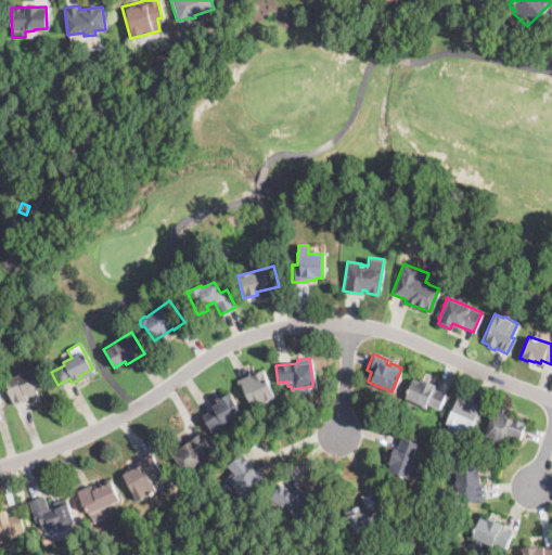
[(12,404),(4,377),(38,369),(43,386),(35,389),(36,394),(25,397),(26,401),(12,404)]
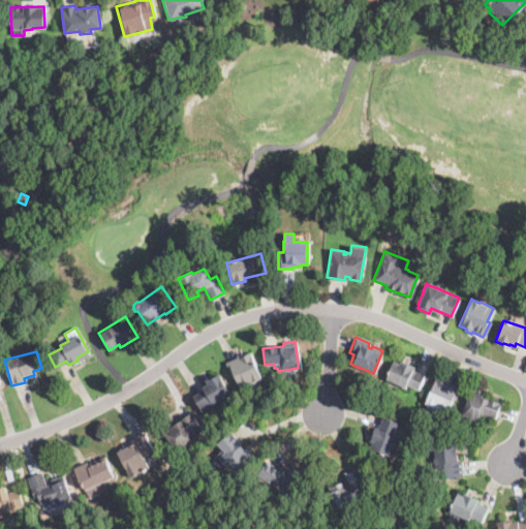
[(249,351),(250,354),(261,386),(252,390),(249,381),(234,387),(224,362),(236,358),(236,355),(242,353),(242,354),(249,351)]
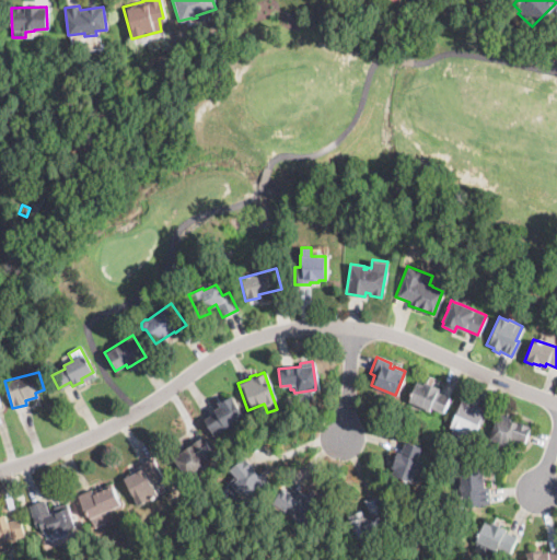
[(429,384),(432,385),(438,387),(436,392),(448,397),(441,412),(429,407),(428,410),(408,401),(416,382),(422,385),(424,382),(429,384)]
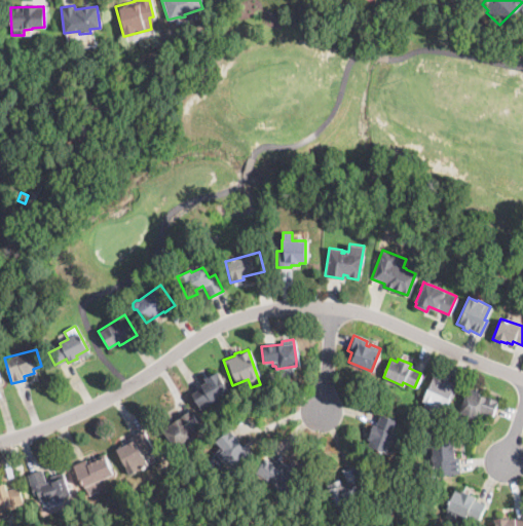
[(198,408),(190,393),(200,387),(199,385),(206,381),(203,378),(216,371),(227,391),(198,408)]
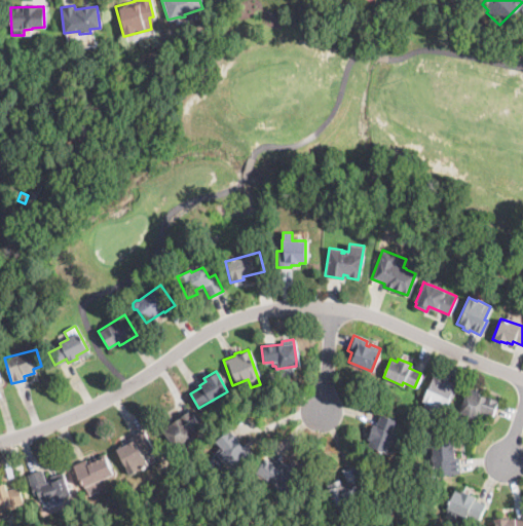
[(438,377),(439,378),(440,376),(446,378),(445,380),(456,385),(451,399),(449,398),(443,411),(442,411),(420,401),(432,375),(438,377)]
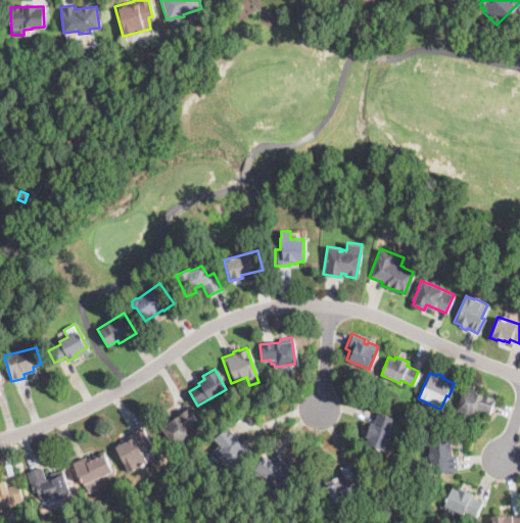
[(471,388),(473,389),(494,398),(494,400),(488,414),(481,411),(479,415),(475,414),(473,418),(467,415),(464,422),(461,421),(452,418),(456,409),(454,408),(462,388),(463,389),(464,386),(471,388)]
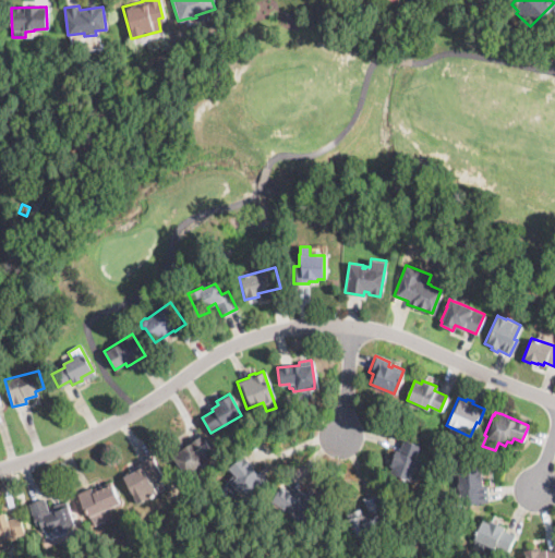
[(188,477),(186,478),(171,457),(201,436),(209,448),(198,457),(204,465),(188,477)]
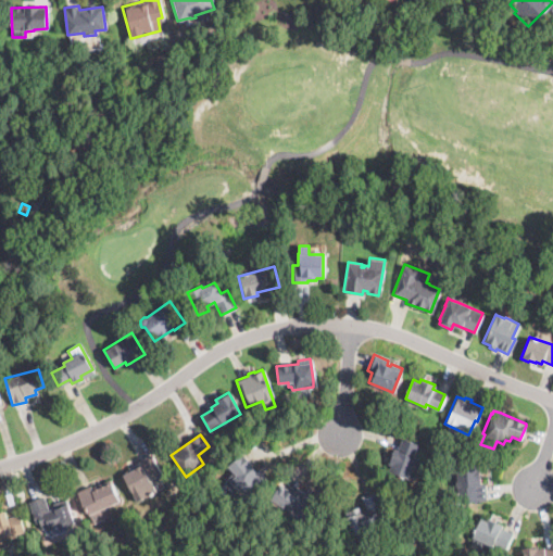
[(416,446),(415,451),(412,456),(417,458),(413,469),(412,468),(406,479),(388,471),(390,466),(386,464),(392,447),(397,449),(401,437),(417,443),(416,446)]
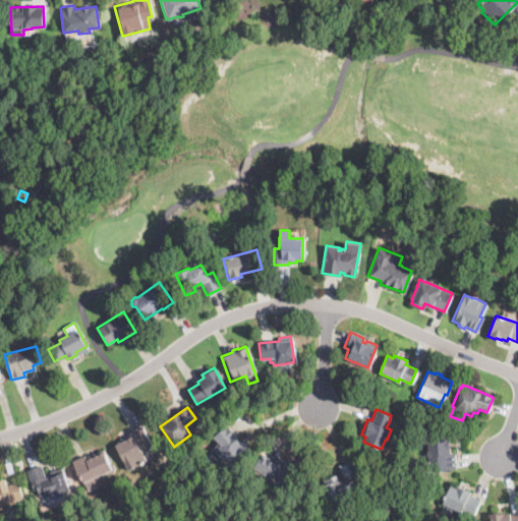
[(127,469),(126,469),(114,446),(131,437),(128,430),(134,427),(140,424),(150,445),(140,449),(146,460),(127,469)]
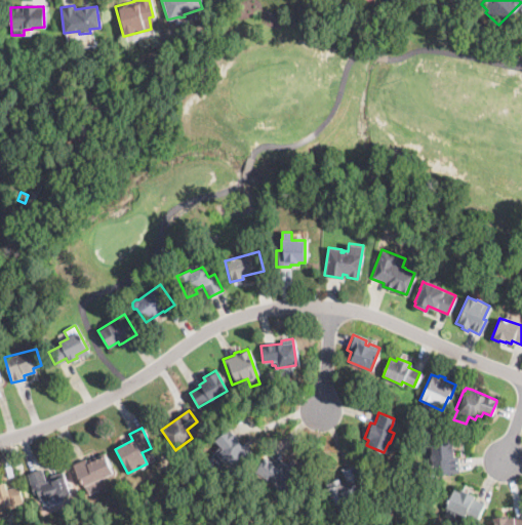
[(226,475),(224,478),(215,468),(223,461),(215,453),(222,449),(214,440),(228,429),(249,456),(226,475)]
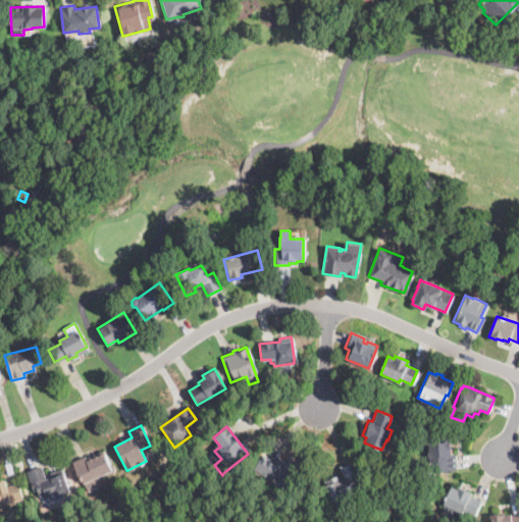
[(449,453),(449,454),(455,454),(456,470),(428,471),(427,458),(426,458),(426,451),(427,451),(426,434),(449,433),(449,453)]
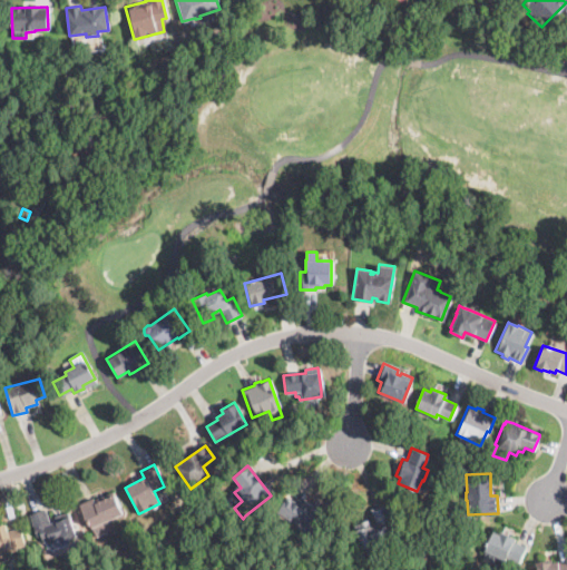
[(114,498),(117,505),(121,514),(88,529),(80,509),(78,504),(93,498),(95,503),(113,495),(114,498)]
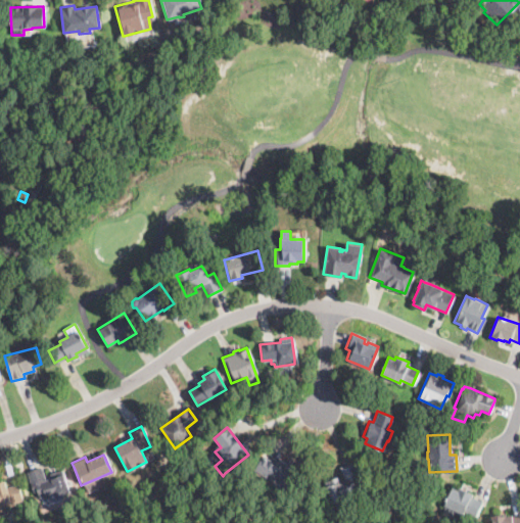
[(269,463),(272,465),(277,458),(285,463),(287,462),(297,468),(283,490),(278,487),(276,490),(268,485),(271,481),(252,469),(260,457),(269,463)]
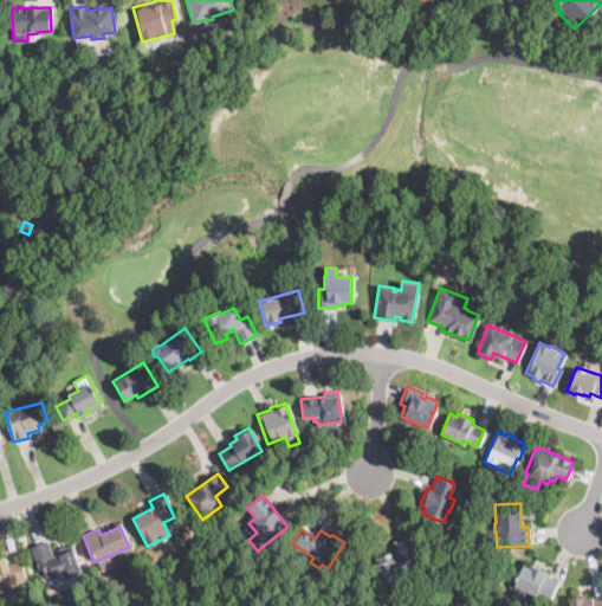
[(415,556),(412,559),(416,571),(412,573),(413,578),(383,590),(374,563),(383,560),(381,555),(386,553),(389,552),(392,556),(397,554),(393,541),(408,535),(415,556)]
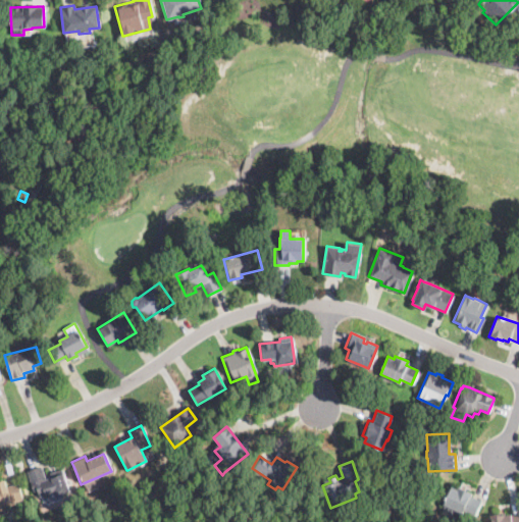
[(41,467),(45,479),(50,477),(49,473),(60,468),(68,492),(60,496),(59,492),(45,498),(44,493),(38,496),(36,489),(33,490),(26,472),(41,467)]
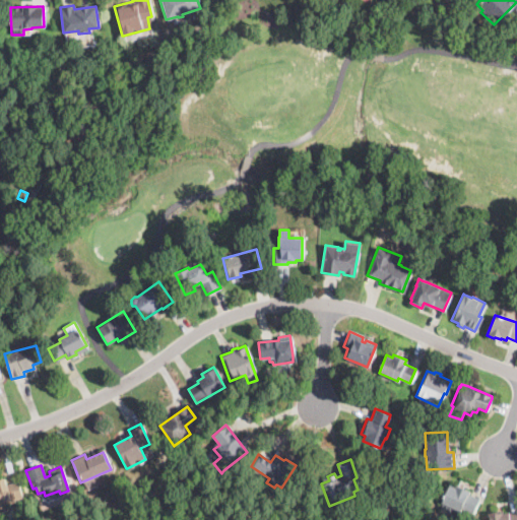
[(0,479),(7,478),(8,483),(16,481),(21,498),(0,503),(0,479)]
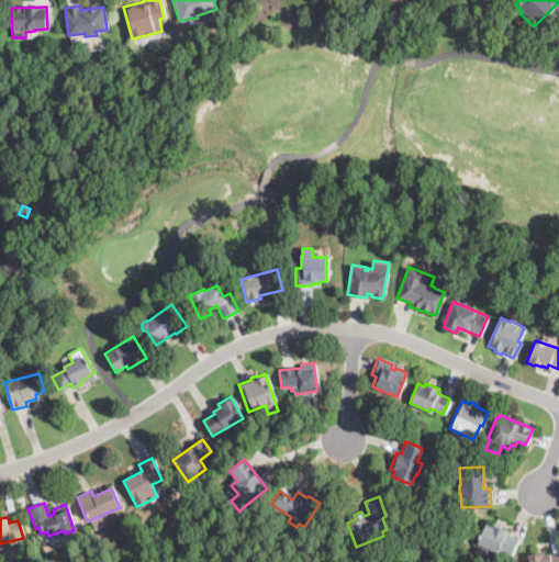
[(484,524),(491,527),(492,524),(506,531),(505,534),(517,539),(509,555),(498,549),(495,553),(487,549),(483,557),(473,551),(478,542),(476,541),(484,524)]
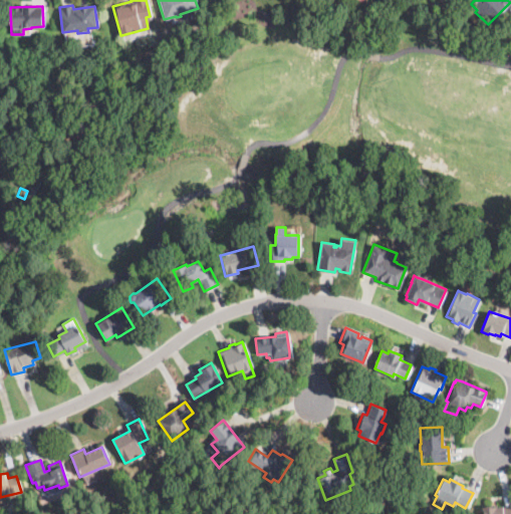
[(482,513),(510,513),(510,502),(481,507),(482,513)]
